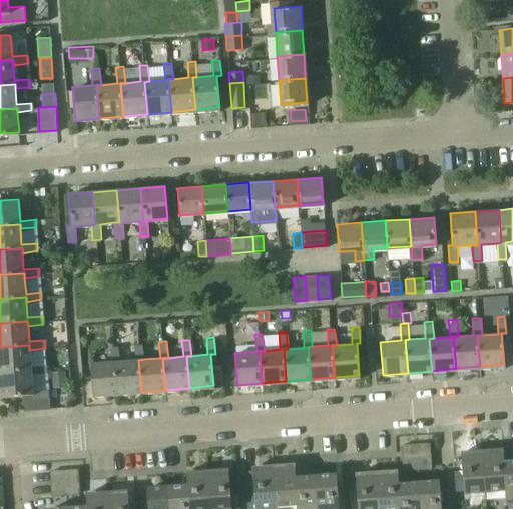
[(136,360),(120,361),(114,362),(117,394),(141,392),(138,360),(144,359),(142,343),(134,344),(136,360)]
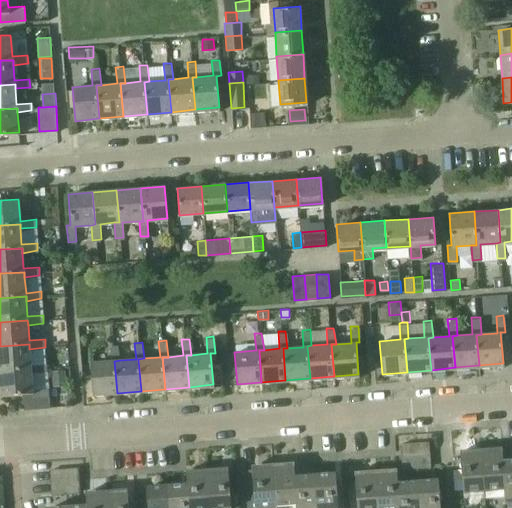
[(0,370),(31,368),(31,373),(47,370),(46,363),(30,364),(29,349),(29,344),(0,346),(0,370)]
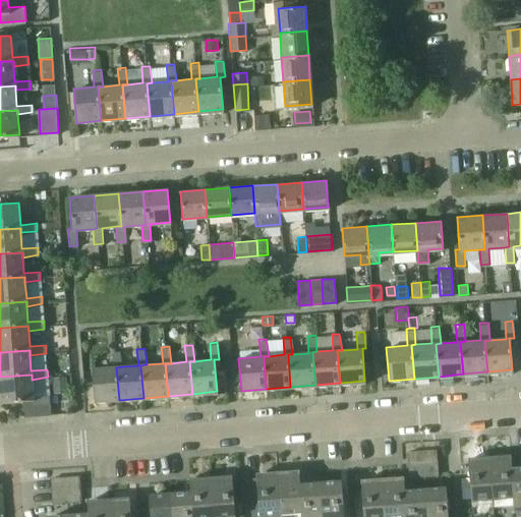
[(116,367),(122,366),(120,350),(112,350),(113,366),(92,368),(95,402),(119,400),(116,367)]
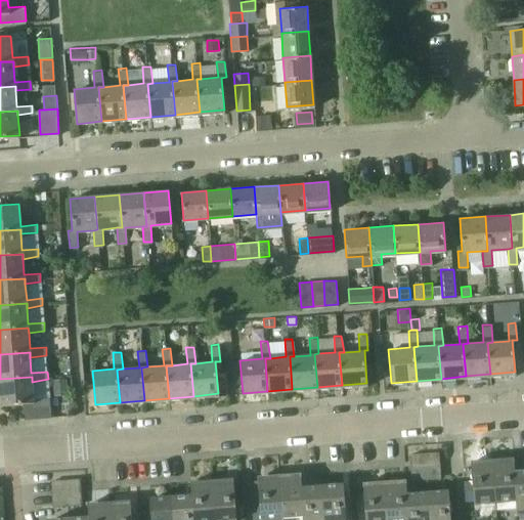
[(242,383),(239,360),(232,360),(233,383),(242,383)]
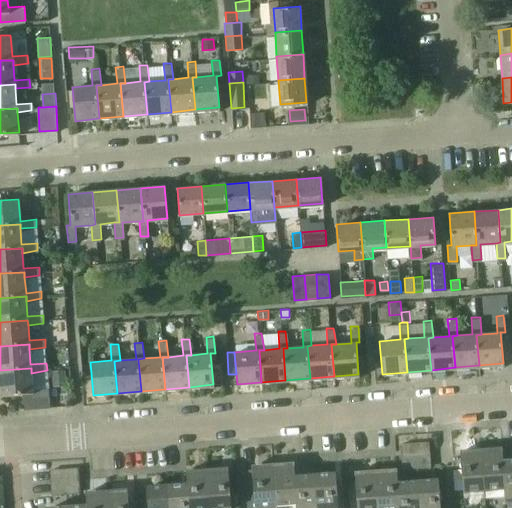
[(33,388),(31,373),(31,368),(0,370),(0,394),(0,396),(32,393),(33,397),(49,395),(48,387),(33,388)]
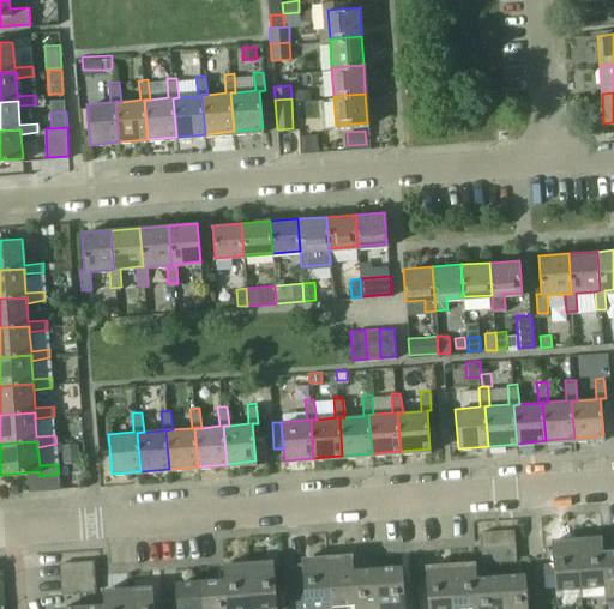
[(62,453),(78,452),(78,442),(62,444),(62,453)]
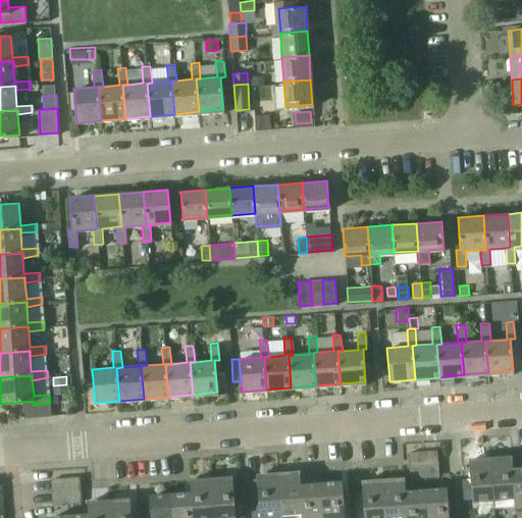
[(408,451),(408,462),(434,460),(433,449),(408,451)]
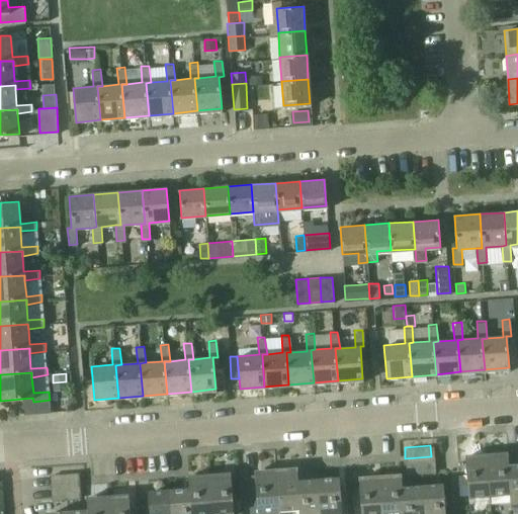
[(509,494),(507,465),(506,451),(486,453),(490,496),(509,494)]
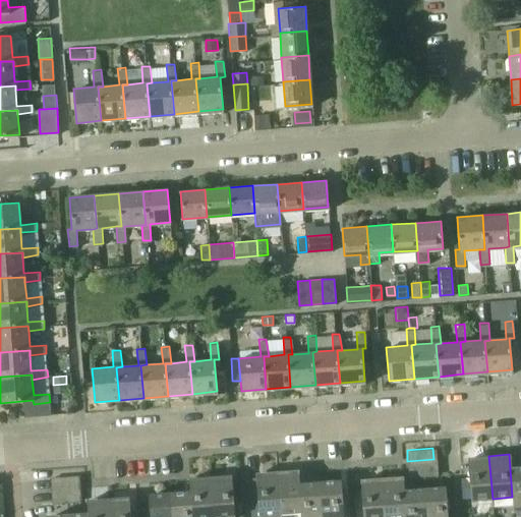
[(493,499),(488,456),(468,457),(470,485),(471,495),(471,500),(493,499)]
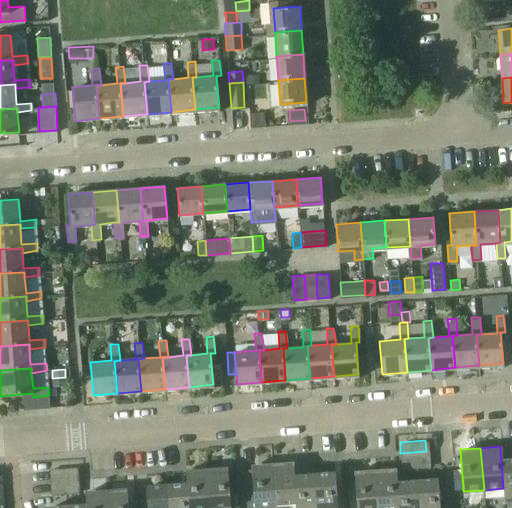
[(426,451),(400,453),(401,466),(427,464),(426,451)]
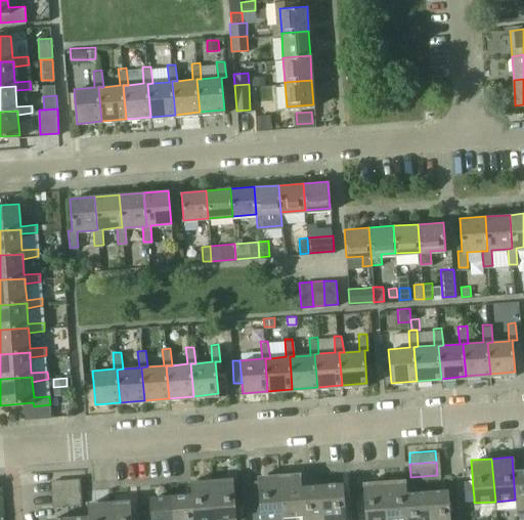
[(516,513),(523,512),(523,470),(513,471),(515,500),(516,513)]
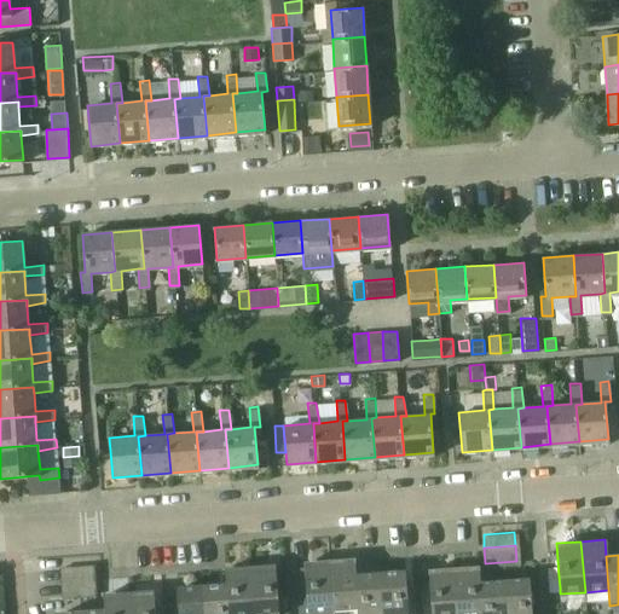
[(356,608),(354,574),(353,557),(327,560),(330,610),(356,608)]
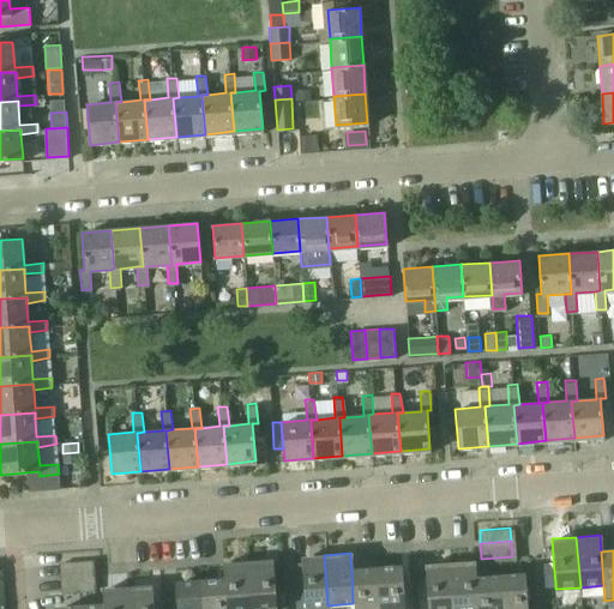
[(327,608),(327,606),(324,555),(299,556),(302,607),(302,608),(327,608)]
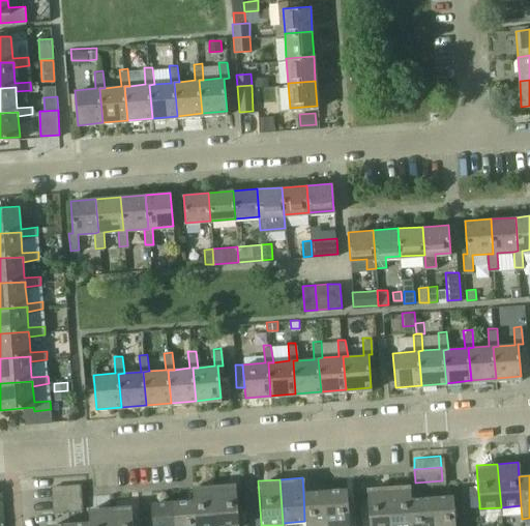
[(212,484),(215,525),(230,525),(236,525),(233,481),(212,484)]
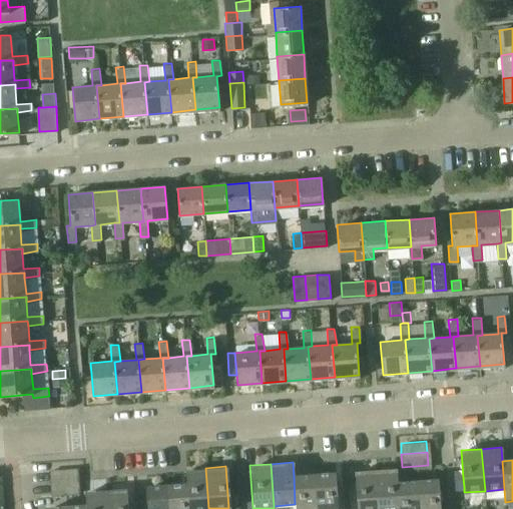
[(51,481),(77,479),(76,467),(50,468),(51,481)]
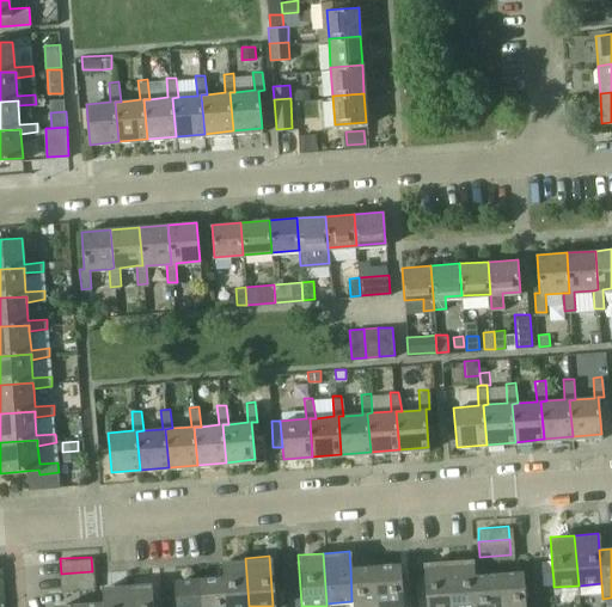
[(249,606),(245,558),(220,559),(221,577),(224,606),(249,606)]
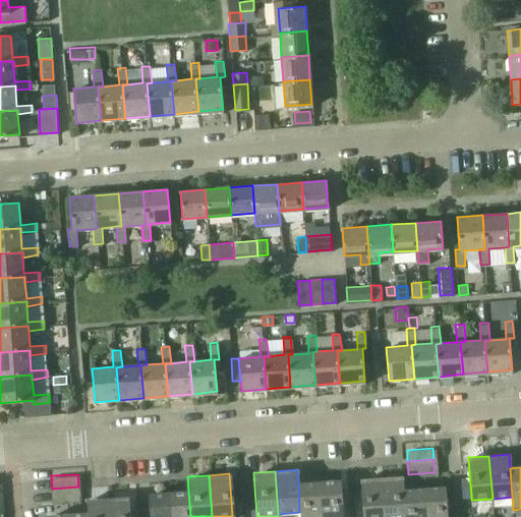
[(403,516),(401,491),(400,476),(379,477),(382,516),(403,516)]
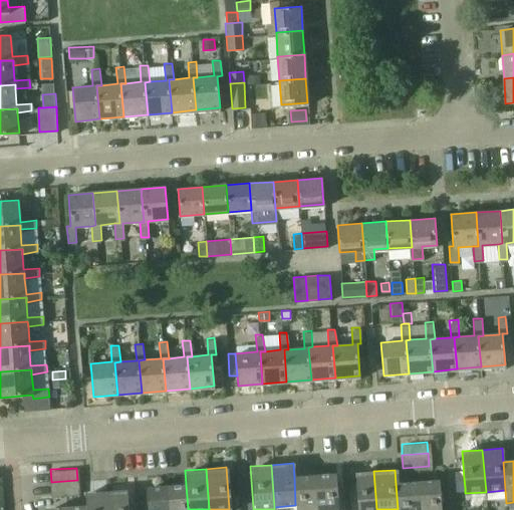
[(237,471),(229,472),(230,484),(238,483),(237,471)]
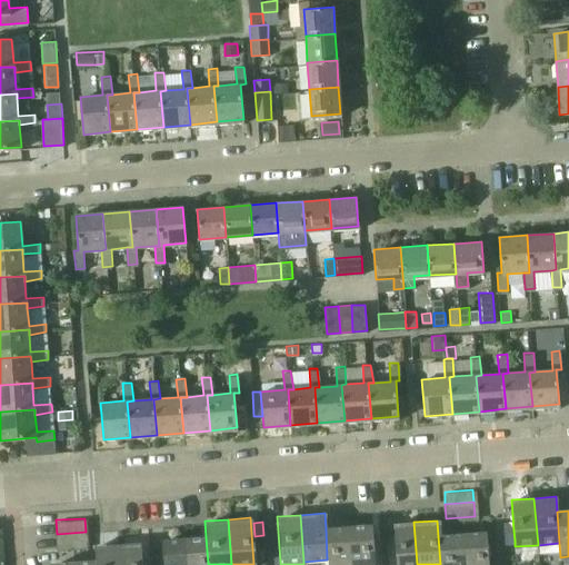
[(392,564),(417,564),(413,522),(390,524),(392,564)]
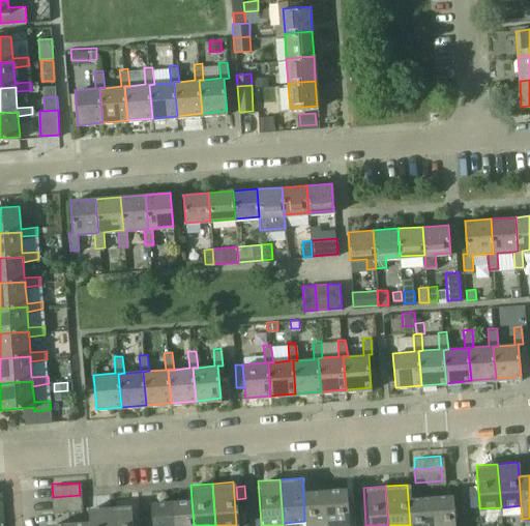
[(323,490),(325,525),(346,525),(344,489),(323,490)]
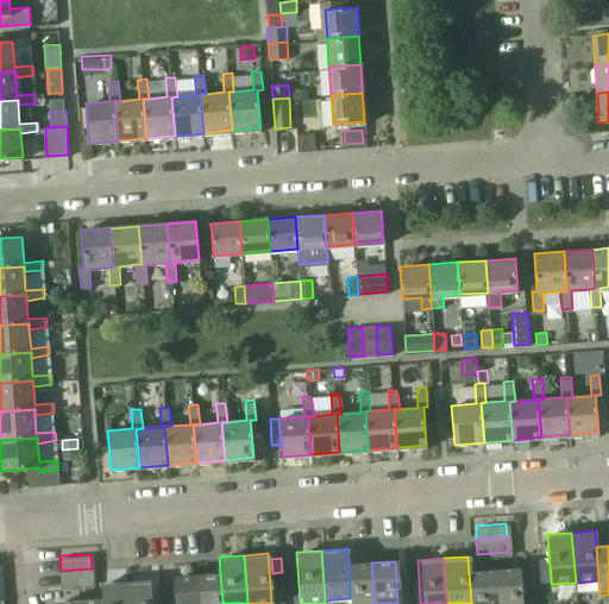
[(350,603),(374,603),(371,562),(349,565),(350,598),(350,603)]
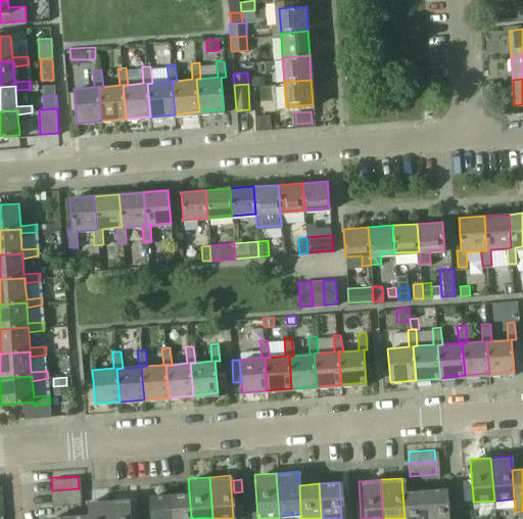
[(472,487),(464,487),(464,498),(473,497),(472,487)]
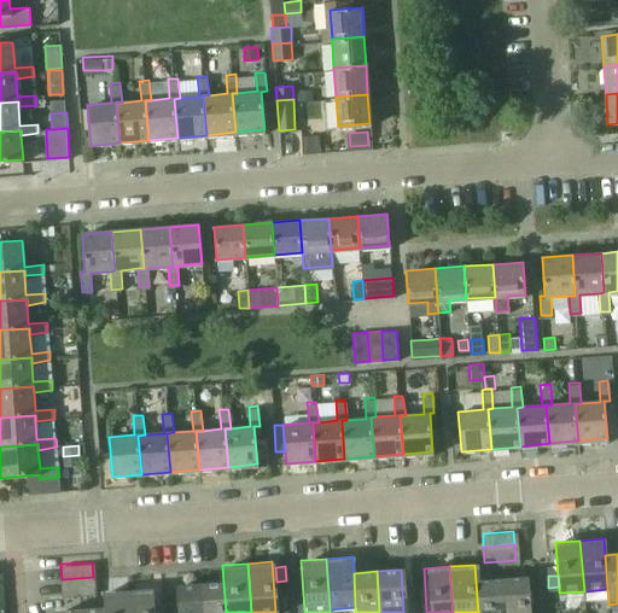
[(94,591),(93,577),(62,579),(63,594),(94,591)]
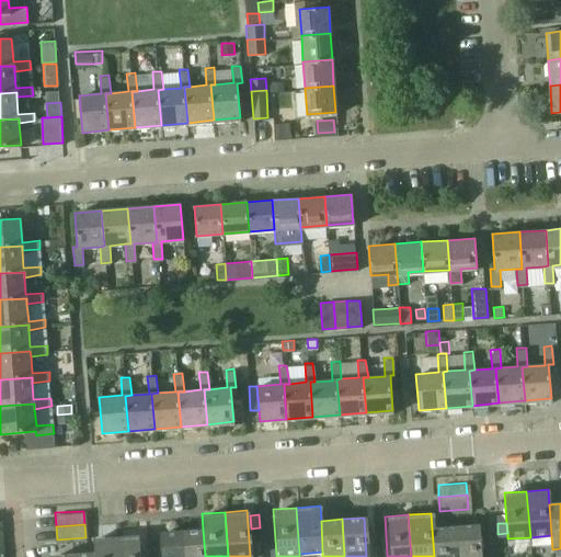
[(456,526),(457,556),(481,556),(479,525),(456,526)]
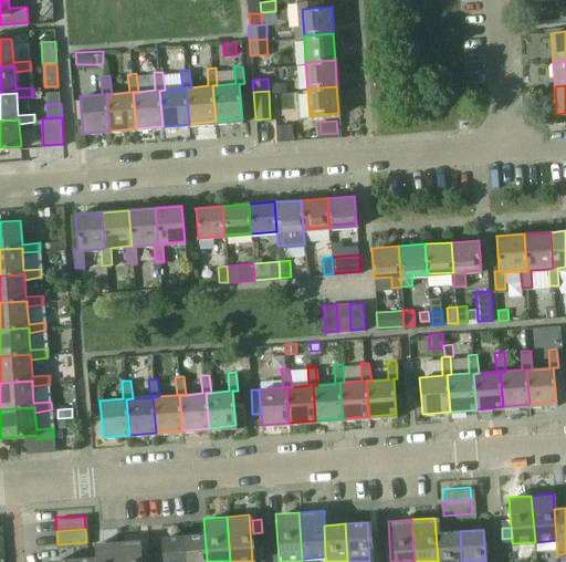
[(461,561),(460,531),(436,533),(438,561),(461,561)]
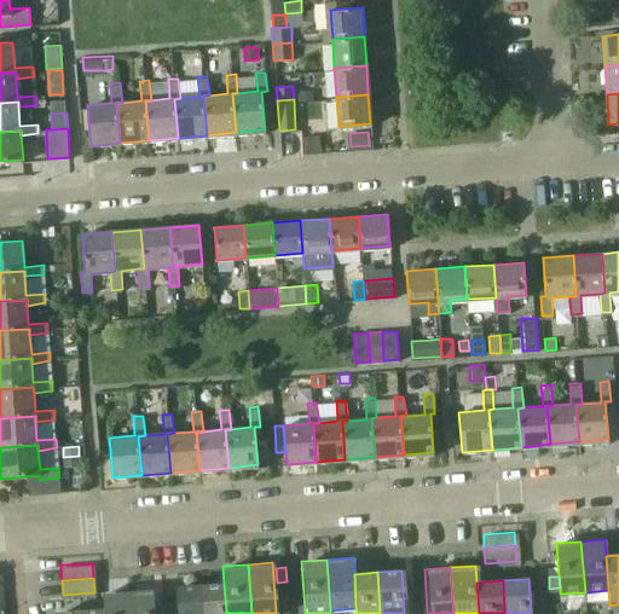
[(226,613),(224,584),(201,585),(202,613),(226,613)]
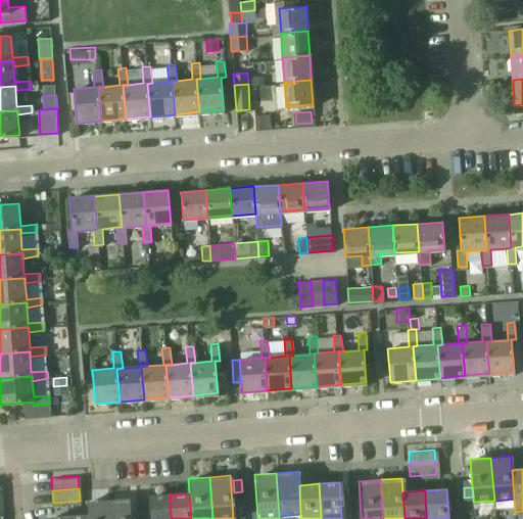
[(148,497),(149,518),(171,518),(170,494),(148,497)]
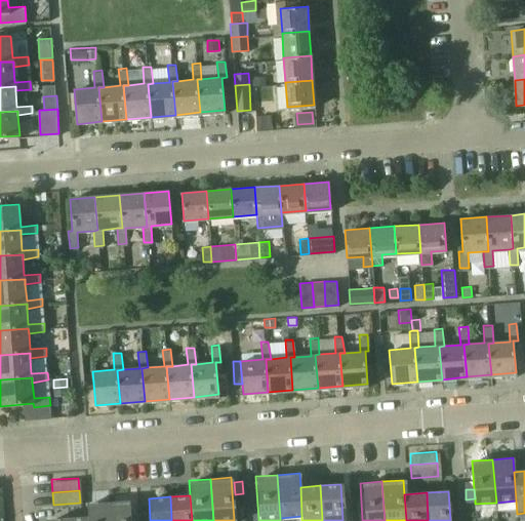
[(108,502),(109,520),(130,520),(130,517),(129,499),(108,502)]
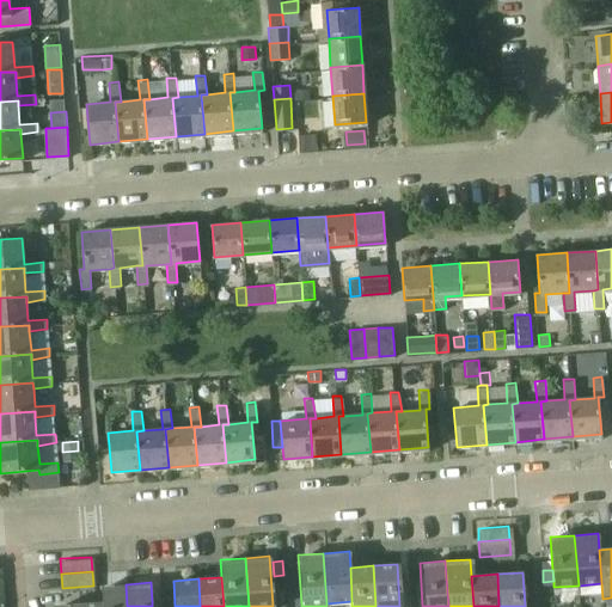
[(127,606),(126,584),(101,586),(102,604),(102,606),(127,606)]
